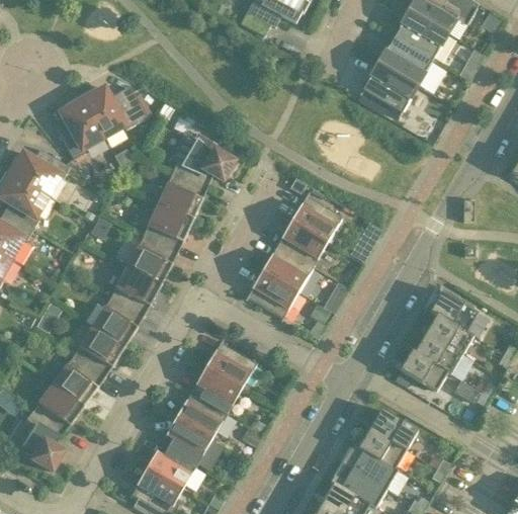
[(309,1),(307,0),(252,0),(240,22),(264,35),(276,12),(295,22),(300,12),(303,13),(309,1)]
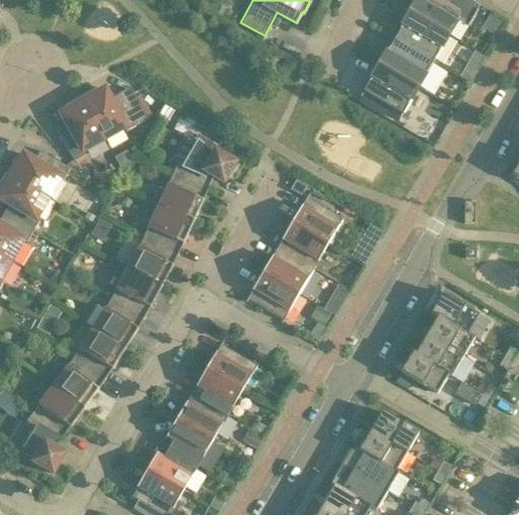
[(478,3),(473,0),(415,0),(409,10),(448,32),(457,17),(467,23),(478,3)]
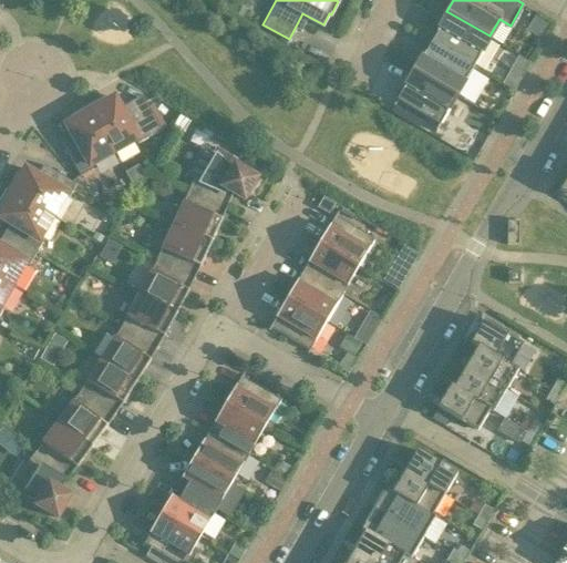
[(232,11),(241,16),(246,7),(236,1),(232,11)]
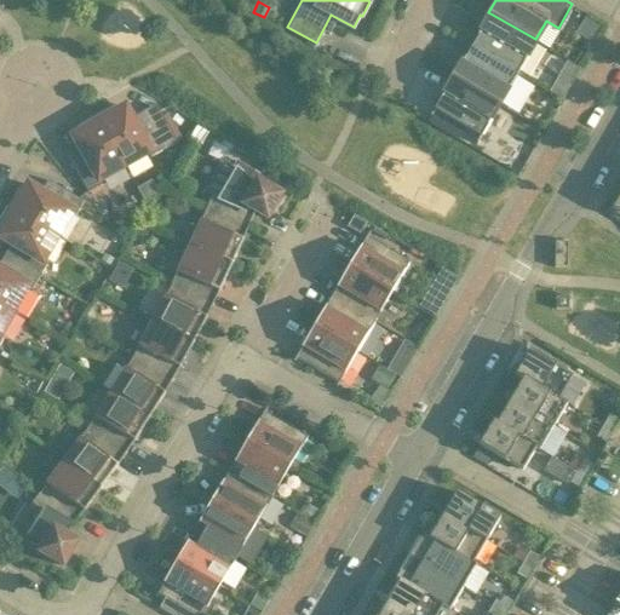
[(535,39),(488,12),(470,42),(517,70),(535,39)]
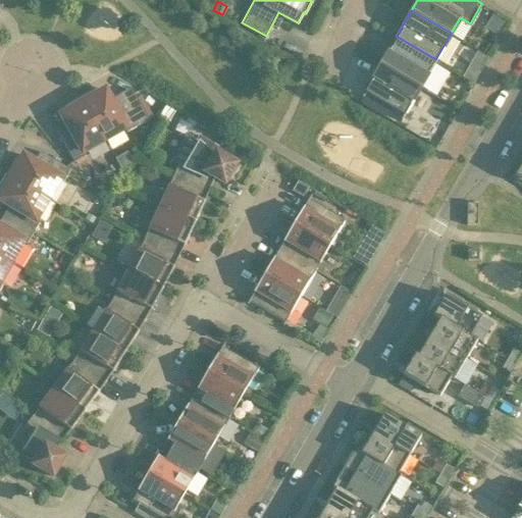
[(493,10),(488,23),(500,29),(505,15),(493,10)]
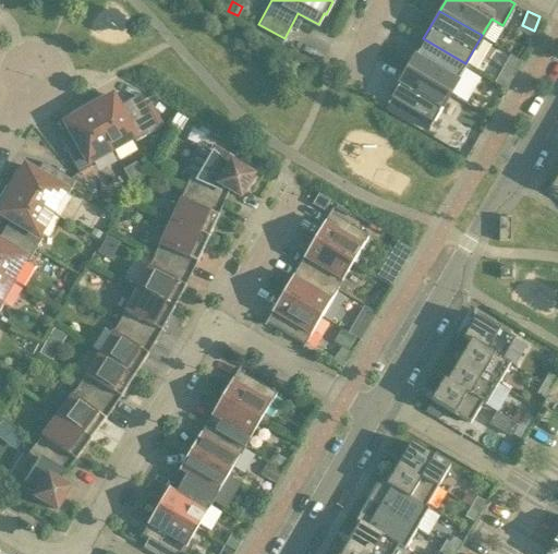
[(449,92),(465,63),(423,38),(407,67),(449,92)]
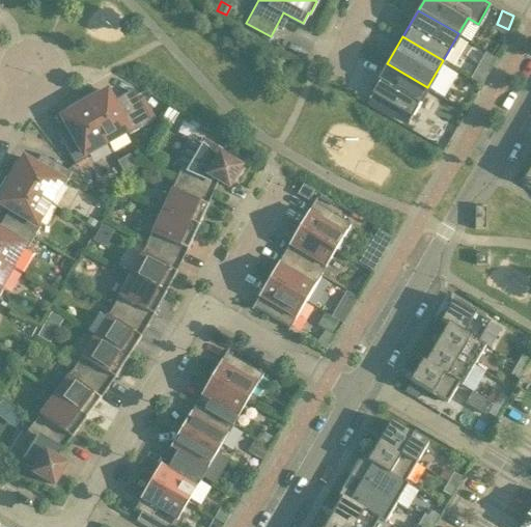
[(408,121),(427,87),(387,63),(367,98),(368,99),(372,91),(410,114),(407,120),(408,121)]
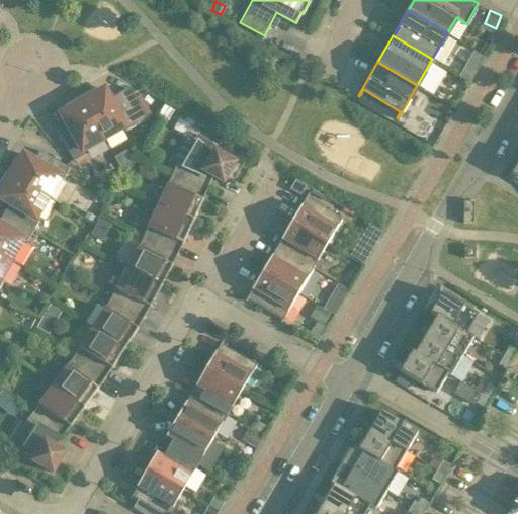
[(469,80),(475,72),(463,65),(458,74),(469,80)]
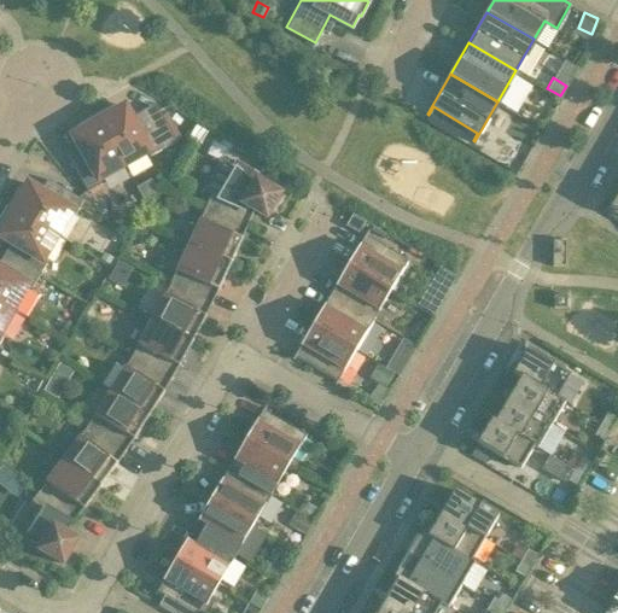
[(95,112),(123,163),(147,149),(150,153),(176,138),(155,100),(130,115),(124,103),(116,107),(114,101),(95,112)]
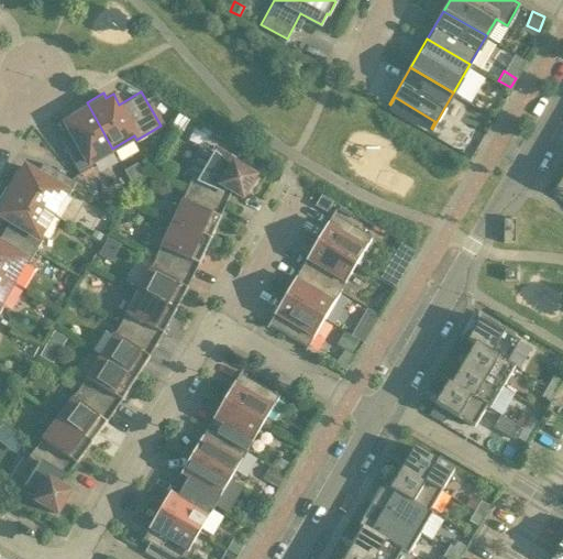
[(90,161),(112,149),(87,102),(69,111),(73,117),(66,120),(72,132),(61,138),(80,172),(92,165),(90,161)]
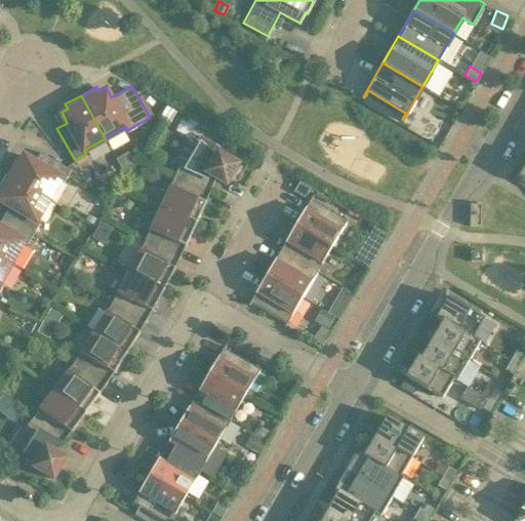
[(160,132),(163,126),(157,122),(154,128),(160,132)]
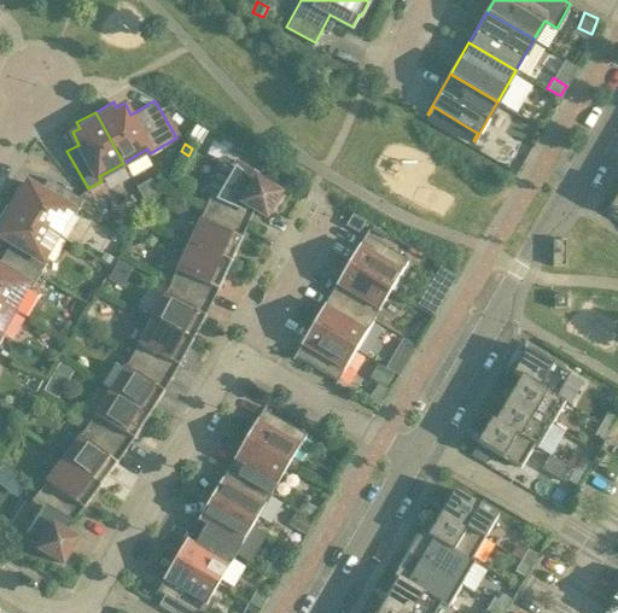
[(205,205),(248,222),(254,208),(266,214),(279,191),(256,177),(254,181),(235,165),(220,193),(211,190),(205,205)]
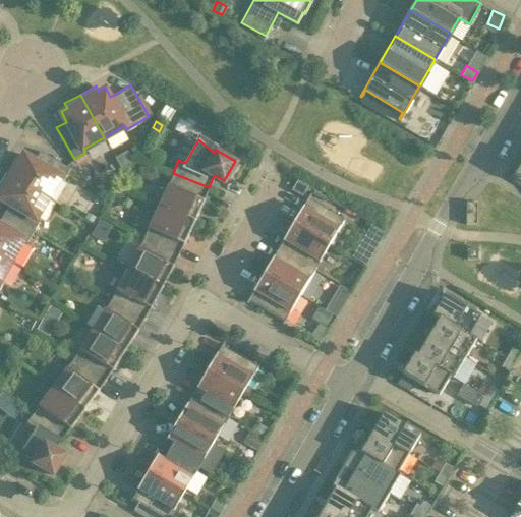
[(6,171),(48,195),(60,175),(63,177),(70,166),(40,149),(34,159),(23,153),(19,159),(15,156),(6,171)]
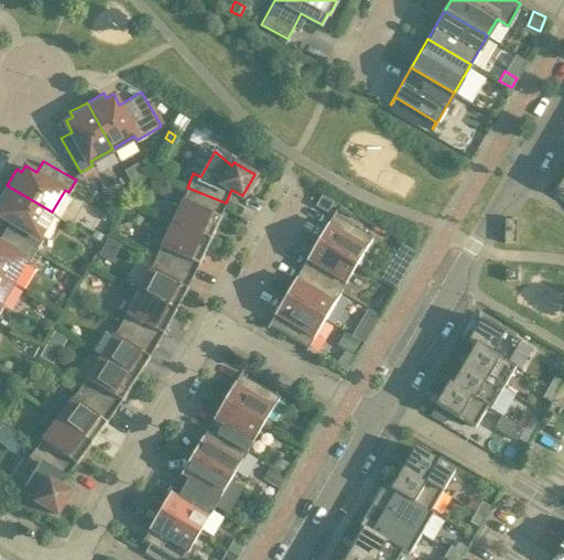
[(42,237),(39,235),(52,212),(7,185),(0,196),(0,203),(2,205),(0,207),(0,213),(9,218),(3,229),(35,248),(42,237)]
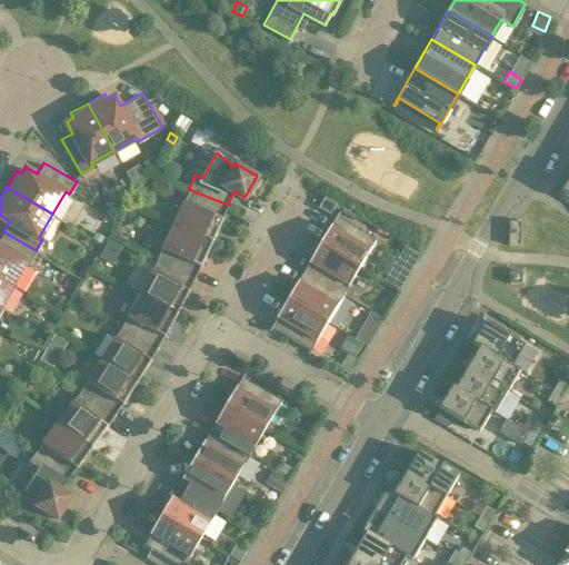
[(228,205),(189,189),(181,206),(173,224),(212,241),(220,222),(228,205)]
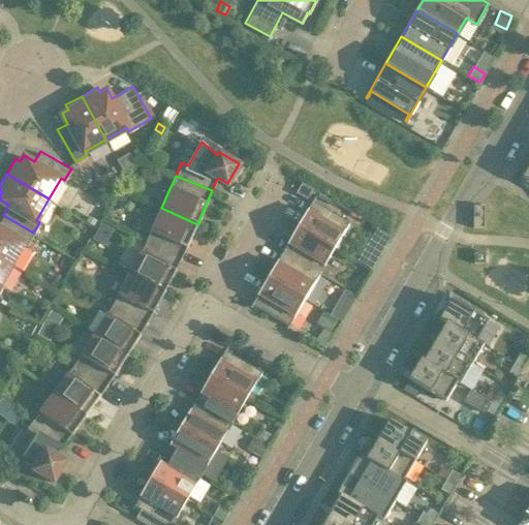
[(308,196),(312,188),(301,182),(298,187),(297,190),(308,196)]
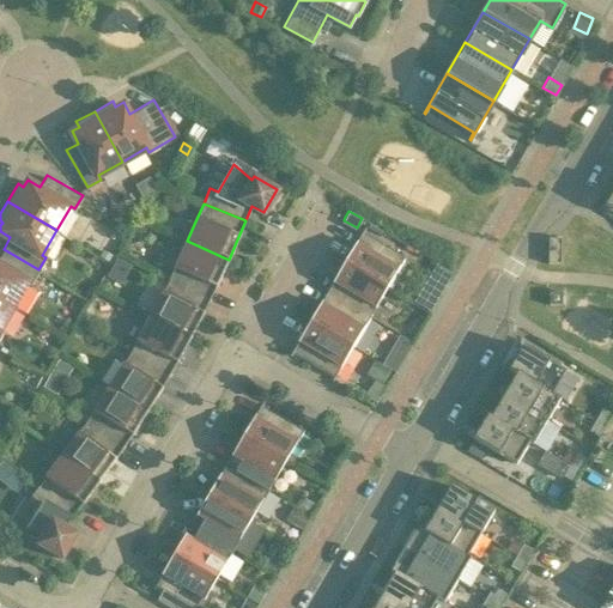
[(146,225),(138,220),(133,229),(138,231),(143,230),(146,225)]
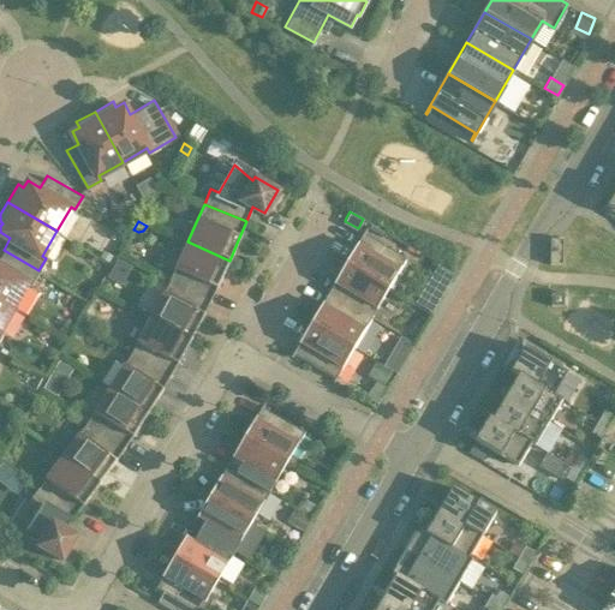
[(363,231),(345,261),(388,286),(406,256),(363,231)]
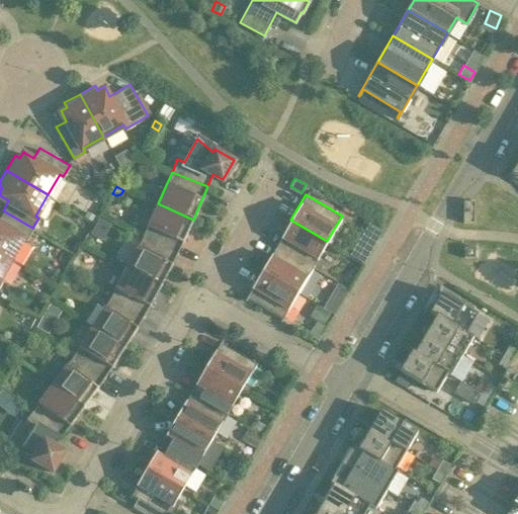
[(462,198),(462,205),(462,221),(473,221),(473,198),(462,198)]
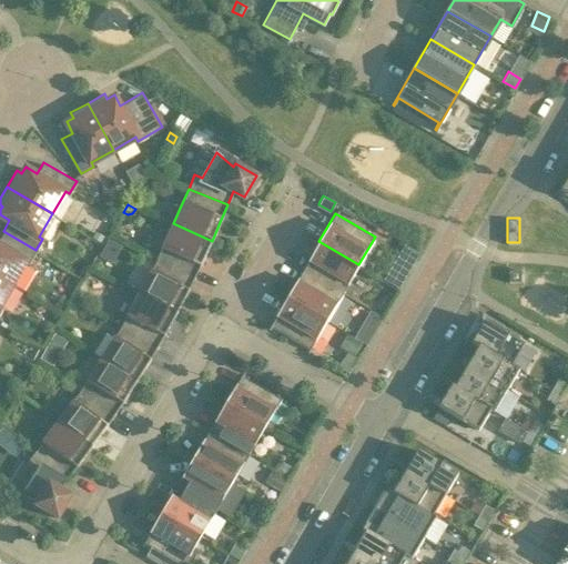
[(212,241),(173,223),(165,240),(156,258),(194,277),(203,259),(212,241)]
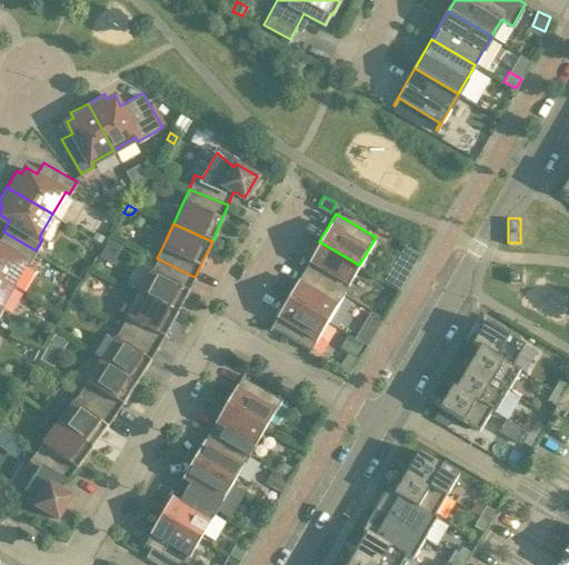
[(0,276),(11,284),(25,260),(28,263),(36,250),(3,231),(0,236),(0,276)]
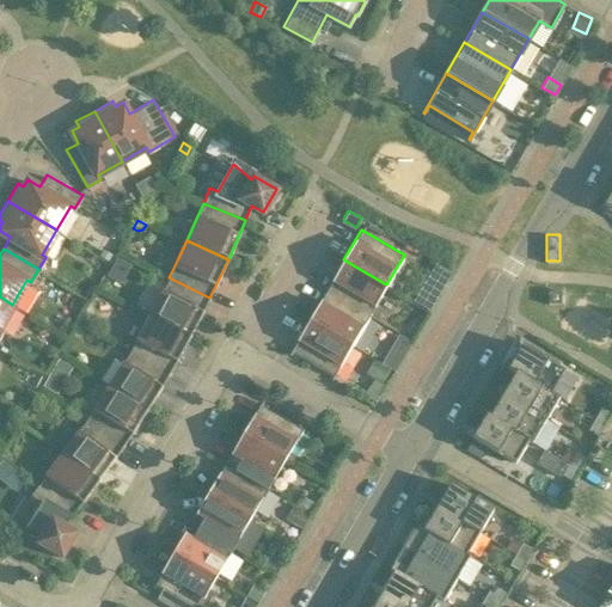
[(386,284),(343,259),(326,289),(368,314),(386,284)]
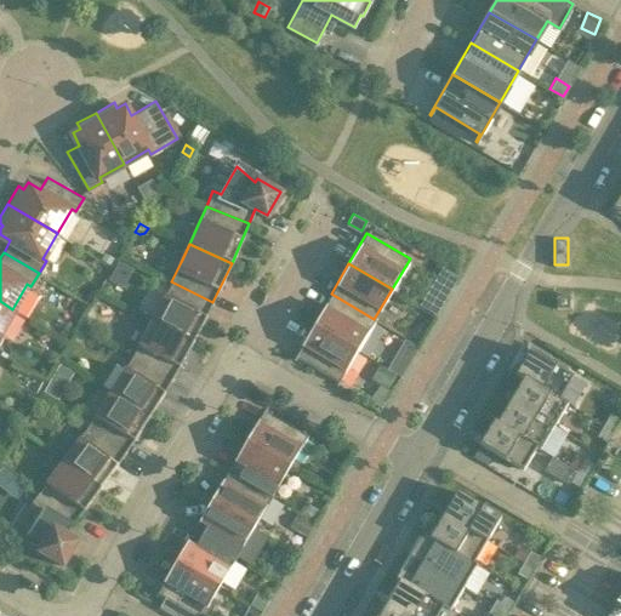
[(443,266),(420,303),(437,313),(459,274),(443,266)]
